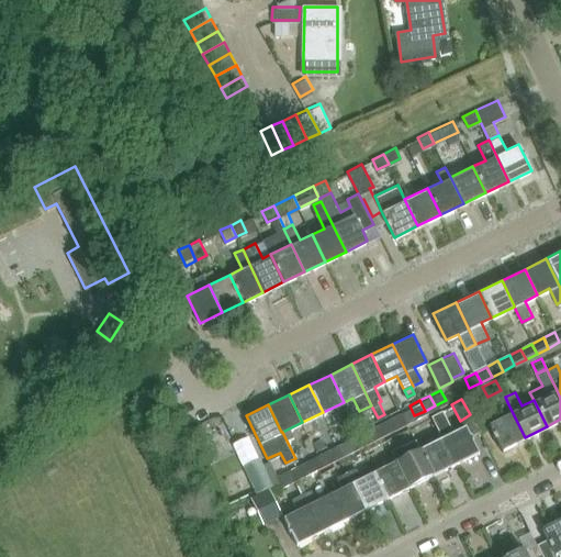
[(505,414),(489,423),(502,448),(525,437),(508,404),(502,408),(505,414)]
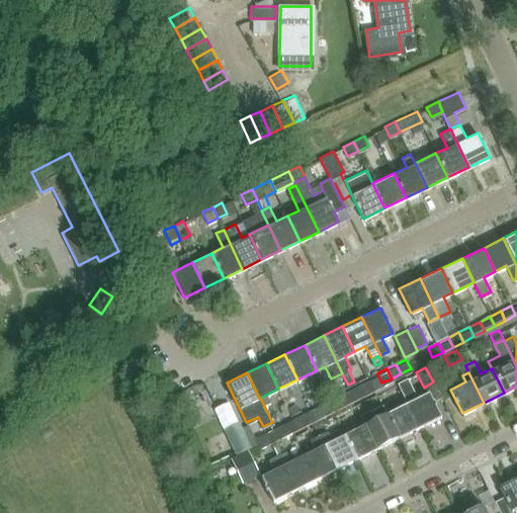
[(367,378),(372,388),(381,382),(377,373),(367,378)]
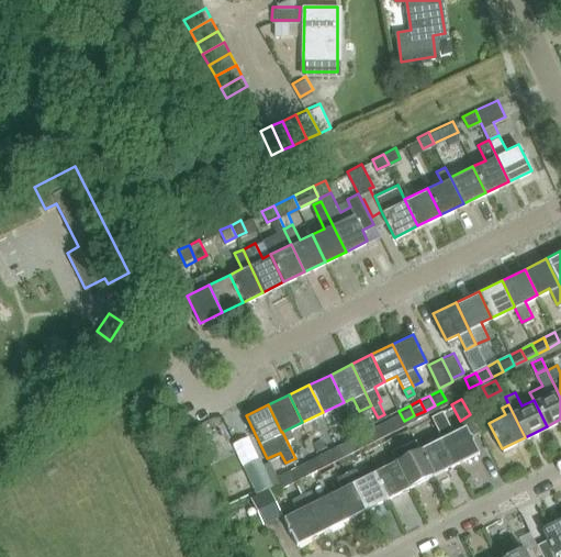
[(441,436),(455,463),(478,450),(464,425),(453,431),(442,409),(430,414),(441,436)]
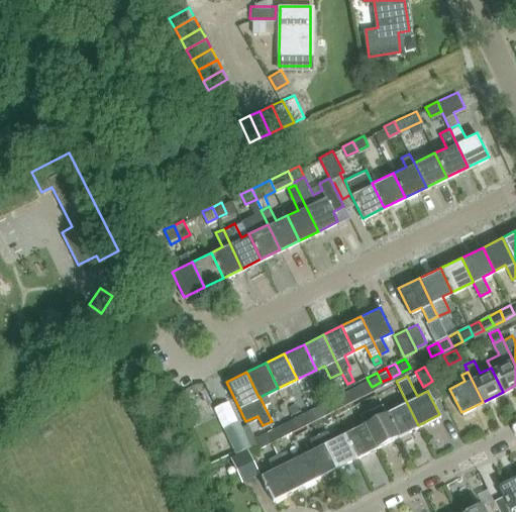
[(357,383),(363,392),(372,387),(367,378),(357,383)]
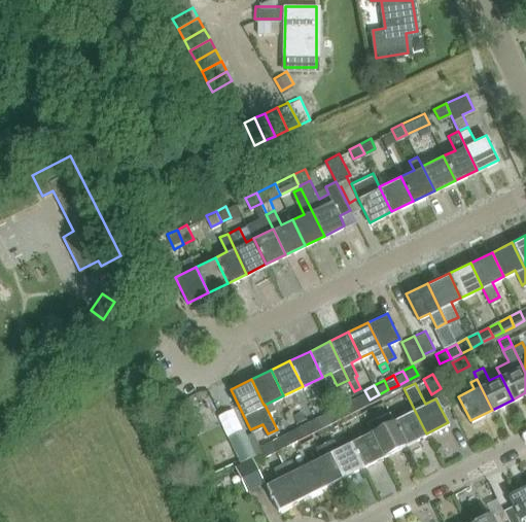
[(355,394),(359,405),(370,399),(364,390),(355,394)]
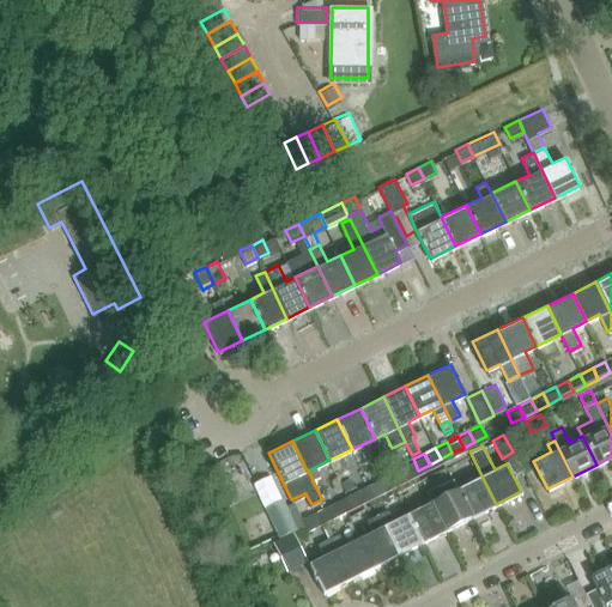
[(401,465),(407,475),(418,471),(413,459),(401,465)]
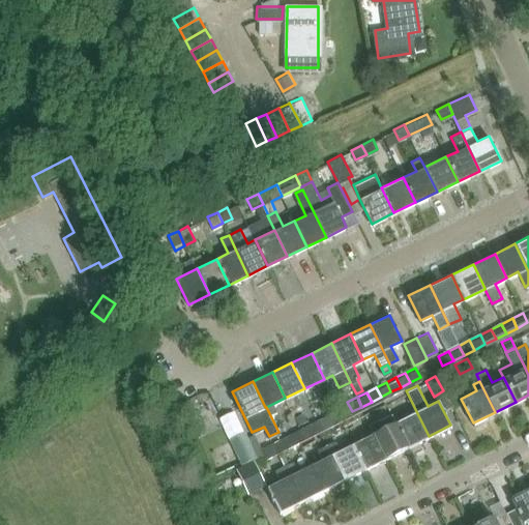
[(338,407),(343,416),(352,411),(347,402),(338,407)]
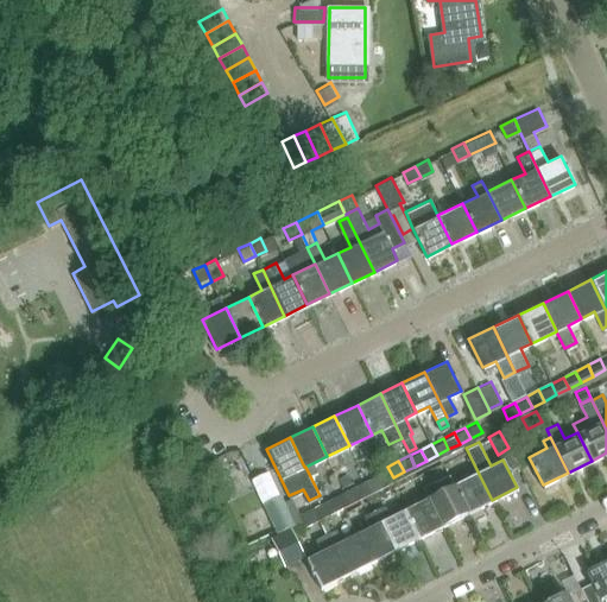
[(377,473),(383,483),(393,477),(387,467),(377,473)]
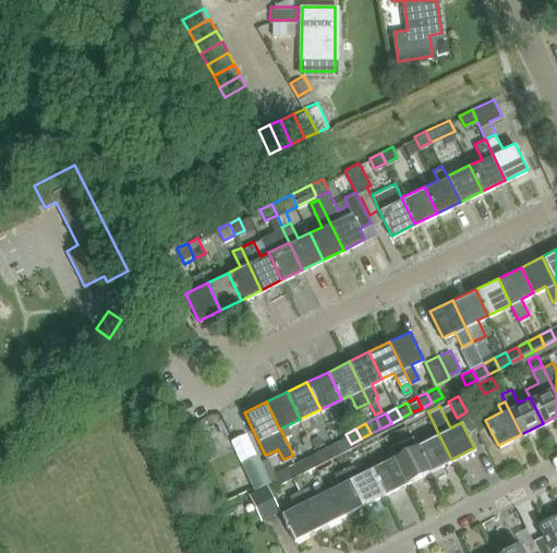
[(314,445),(323,441),(318,433),(310,437),(314,445)]
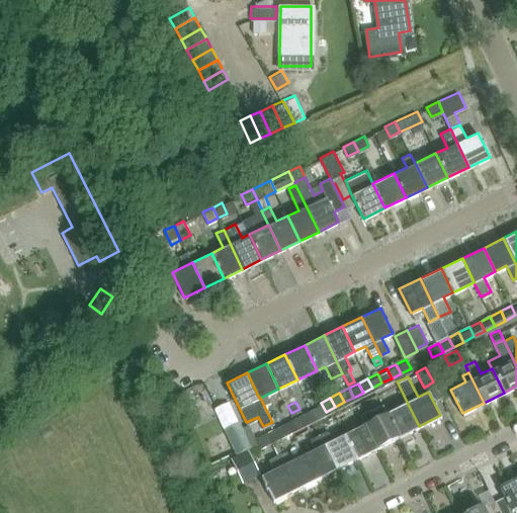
[(398,436),(419,426),(407,402),(388,412),(385,413),(398,436)]
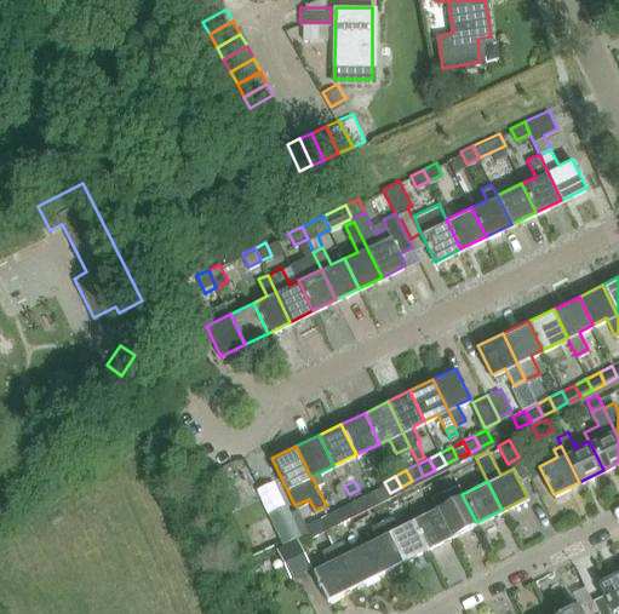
[(373,487),(378,499),(390,493),(384,482),(373,487)]
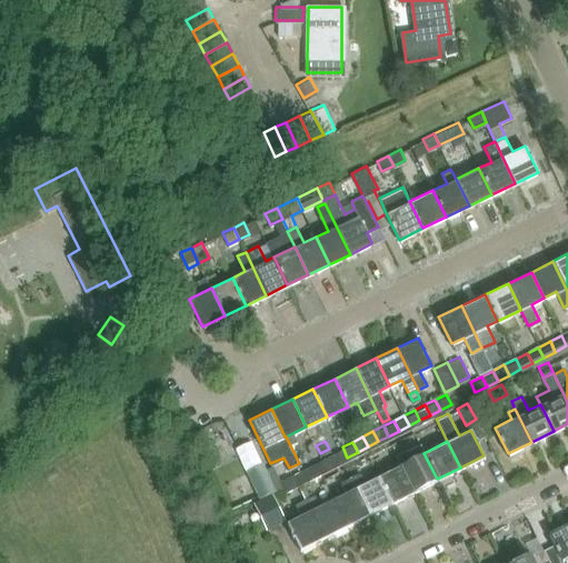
[(398,458),(415,491),(437,479),(424,453),(426,452),(420,443),(407,450),(406,449),(396,453),(398,458)]
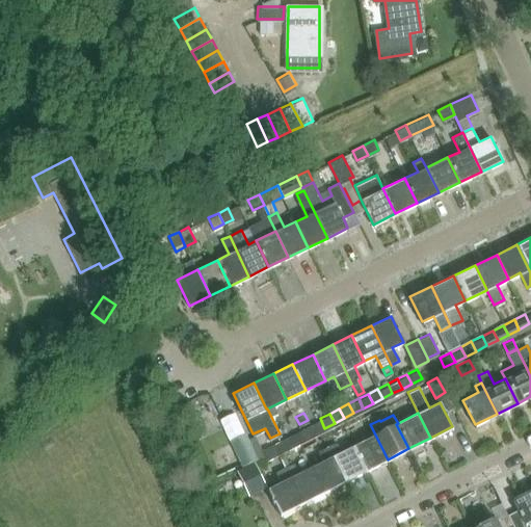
[(310,423),(315,432),(324,428),(320,418),(310,423)]
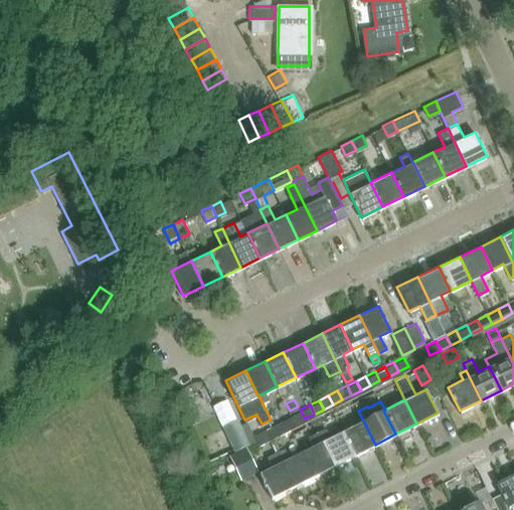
[(291,414),(296,423),(305,418),(300,409),(291,414)]
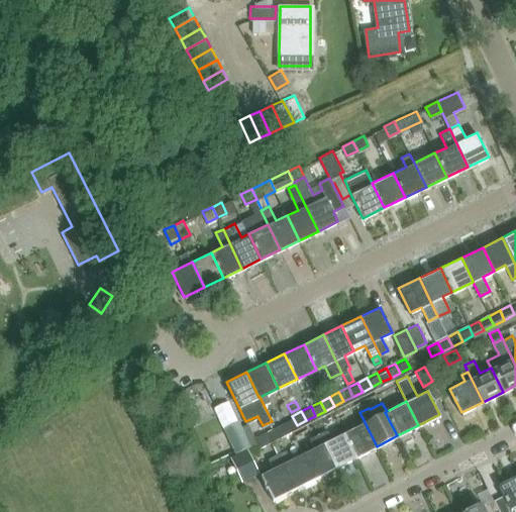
[(283,421),(287,430),(297,425),(292,416),(283,421)]
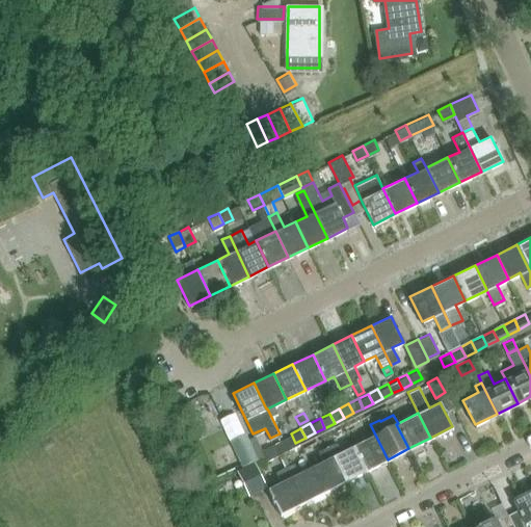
[(367,470),(388,459),(372,428),(351,439),(367,470)]
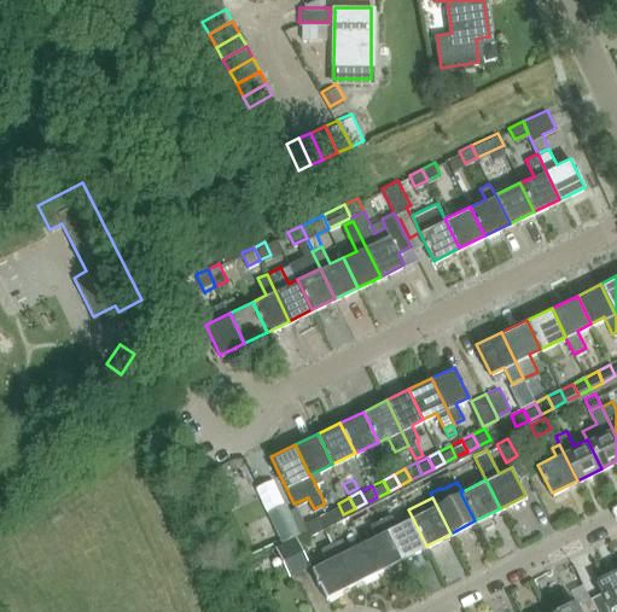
[(290,499),(271,508),(285,537),(303,529),(290,499)]
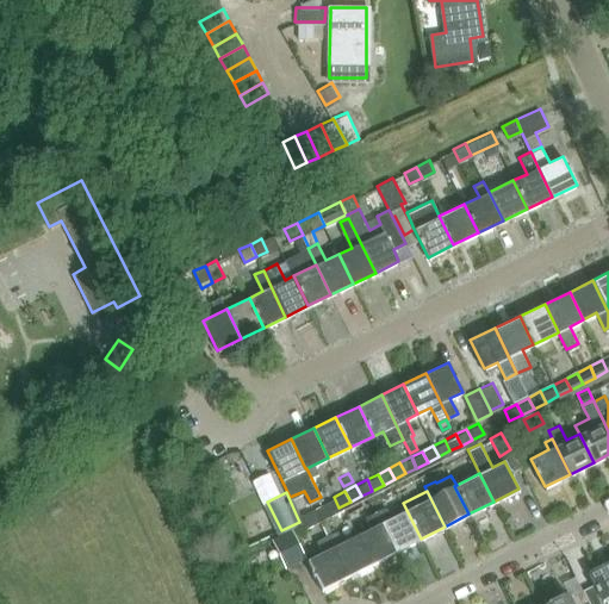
[(322,502),(328,514),(339,508),(334,497),(322,502)]
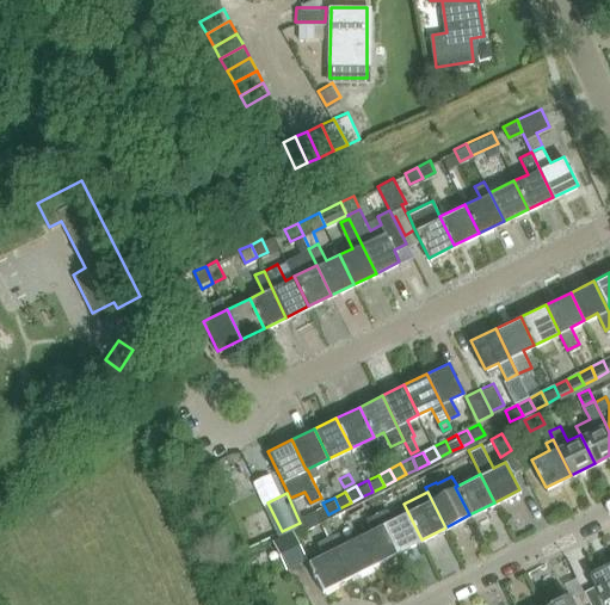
[(312,508),(318,520),(328,514),(322,502),(312,508)]
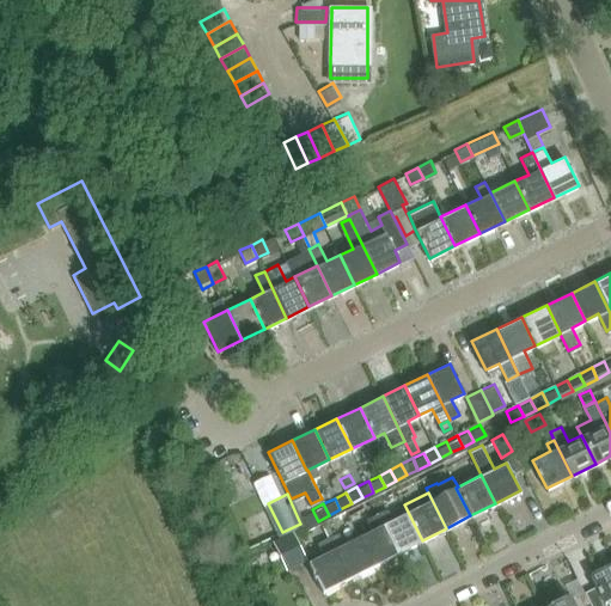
[(388,508),(378,513),(397,552),(422,540),(404,505),(390,512),(388,508)]
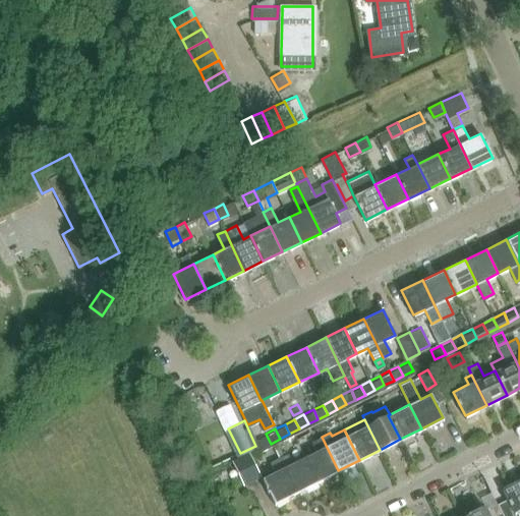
[(271,444),(266,434),(256,439),(262,448),(271,444)]
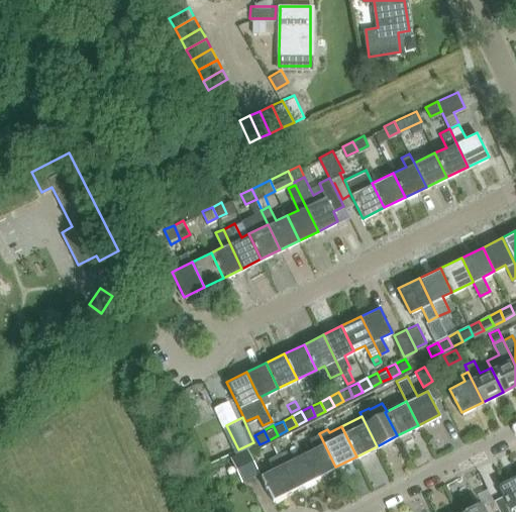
[(315,477),(335,467),(319,433),(310,438),(314,447),(304,452),(303,452),(315,477)]
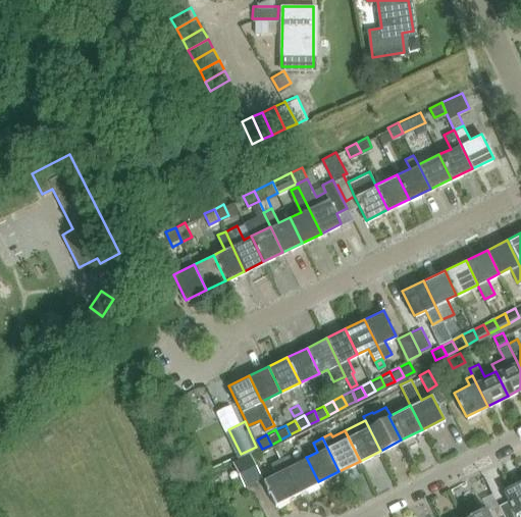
[(250,451),(232,459),(243,484),(261,476),(250,451)]
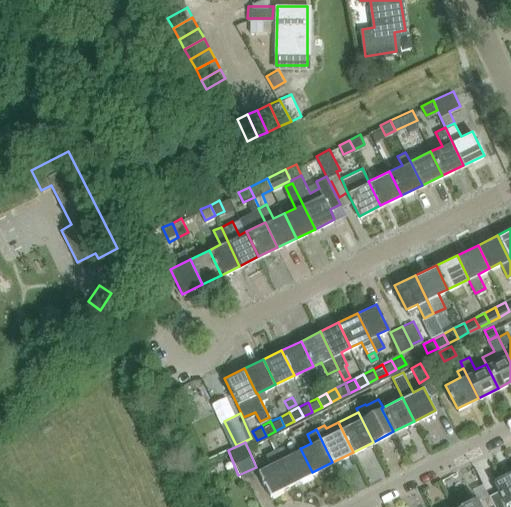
[(284,444),(274,449),(291,483),(312,472),(300,448),(301,448),(298,443),(286,449),(284,444)]
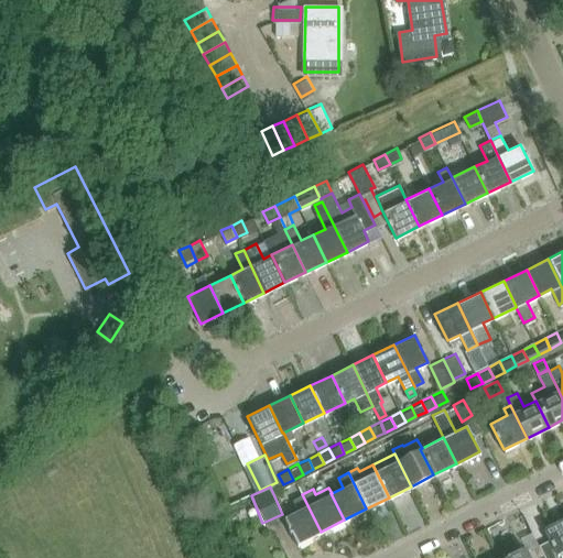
[(298,511),(284,517),(298,543),(321,532),(302,494),(292,500),(298,511)]
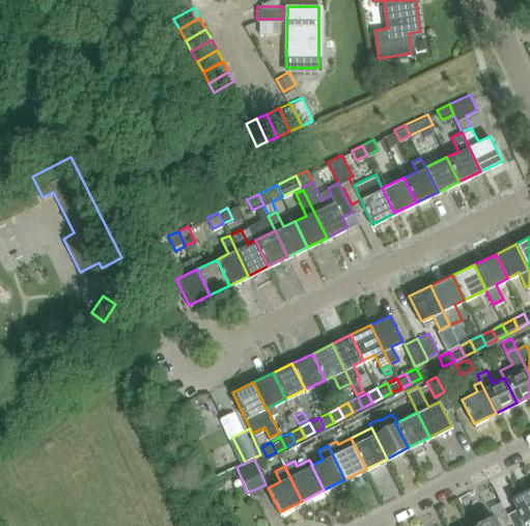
[(529,487),(511,497),(524,522),(529,518),(529,487)]
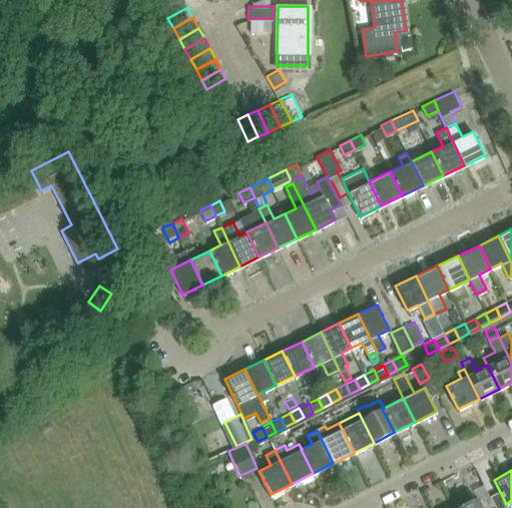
[(482,507),(477,498),(457,507),(495,507),(493,505),(486,507),(482,507)]
